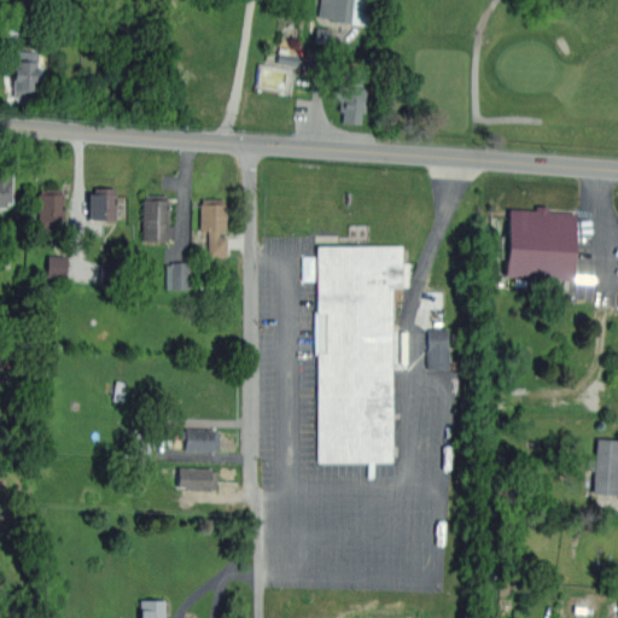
[(365,23),(366,0),(320,0),(319,21),(365,23)]
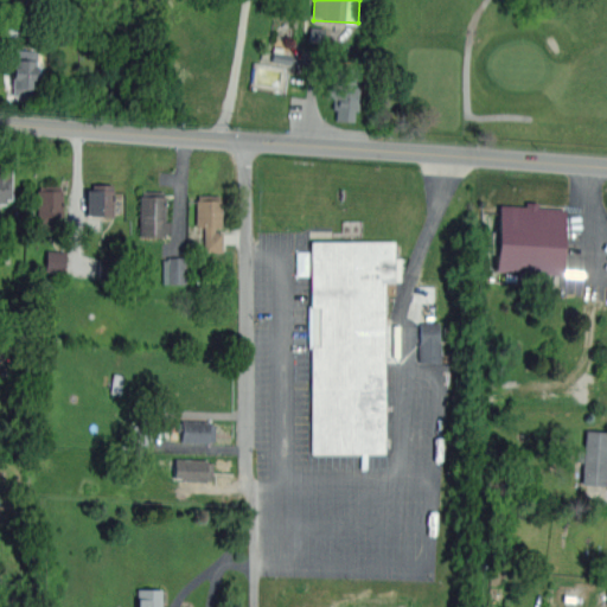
[(325,43),(325,27),(310,27),(310,42),(325,43)]
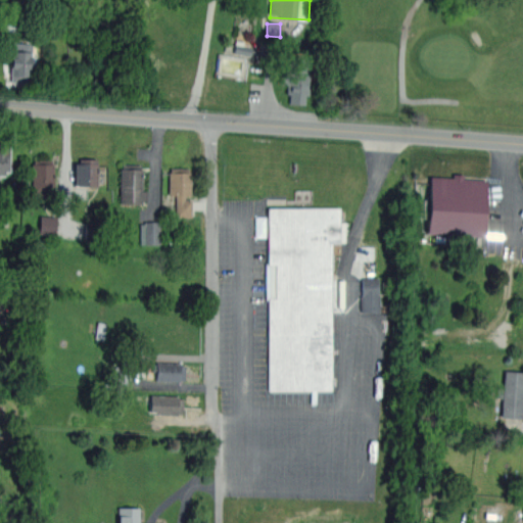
[(28,82),(10,81),(10,75),(9,75),(10,51),(6,51),(6,42),(31,43),(31,53),(29,53),(28,82)]
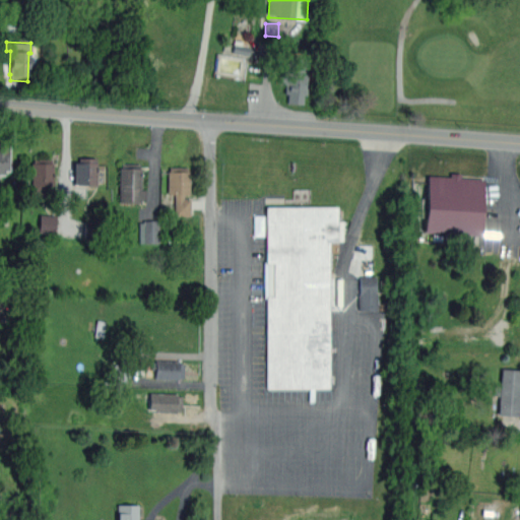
[(307,57),(306,93),(303,93),(302,104),(287,103),(287,92),(286,92),(286,83),(277,82),(278,71),(286,72),(287,56),(307,57)]
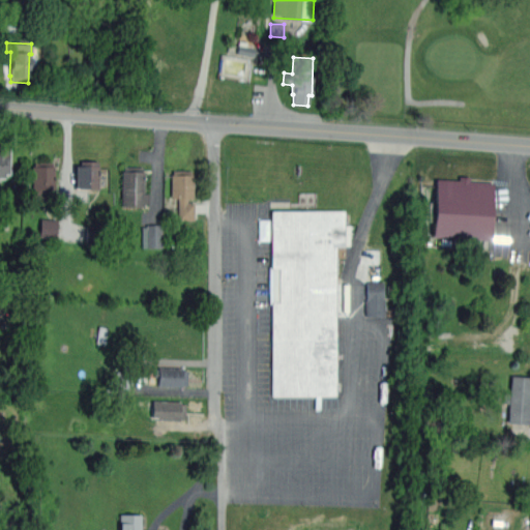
[(5,178),(0,178),(0,145),(9,145),(9,174),(5,174),(5,178)]
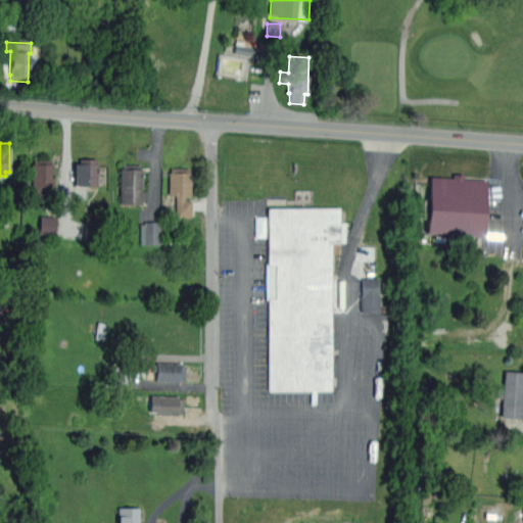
[(97,186),(75,186),(75,162),(79,162),(79,158),(97,158),(97,186)]
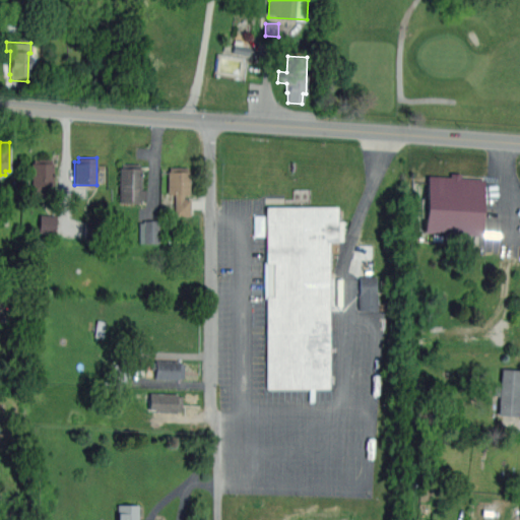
[(34,196),(34,185),(31,185),(31,158),(53,158),(53,184),(49,184),(49,195),(34,196)]
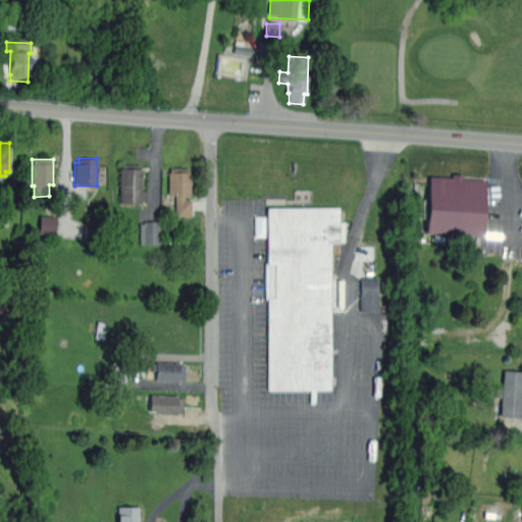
[(142,191),(147,191),(147,202),(119,203),(119,167),(121,167),(121,163),(140,163),(140,166),(142,166),(142,191)]
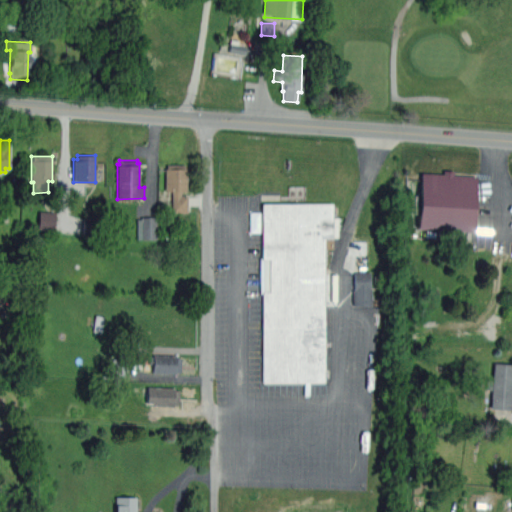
[(172,212),(172,190),(165,190),(165,168),(166,168),(166,164),(185,164),(185,167),(186,167),(186,190),(180,190),(180,195),(187,195),(187,212),(172,212)]
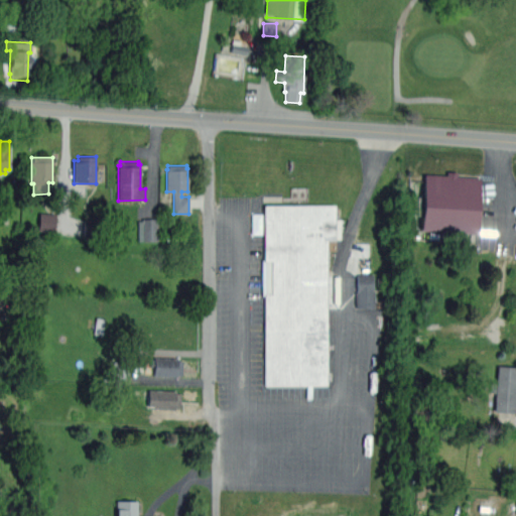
[(454,172),(454,175),(477,177),(474,233),(420,230),(423,173),(443,174),(443,171),(454,172)]
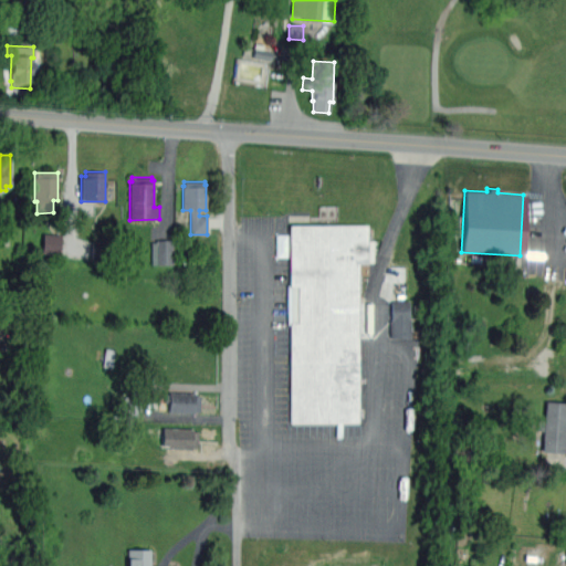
[(367,263),(367,273),(358,273),(358,338),(358,423),(292,425),(292,323),(290,323),(289,284),(291,284),(290,224),(367,224),(367,263)]
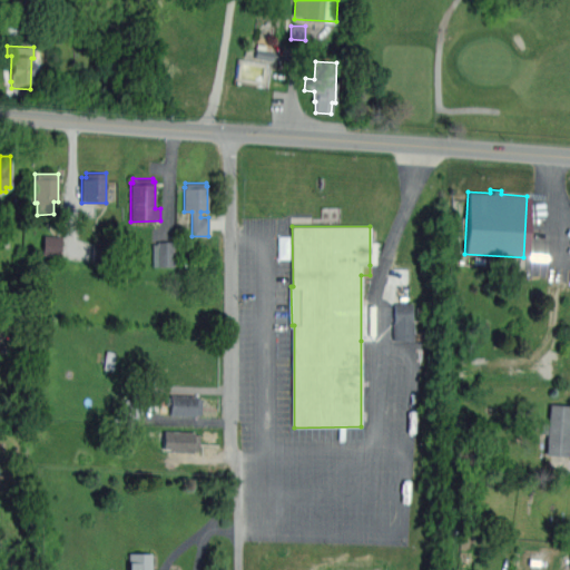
[(61,255),(62,236),(43,236),(42,255),(61,255)]
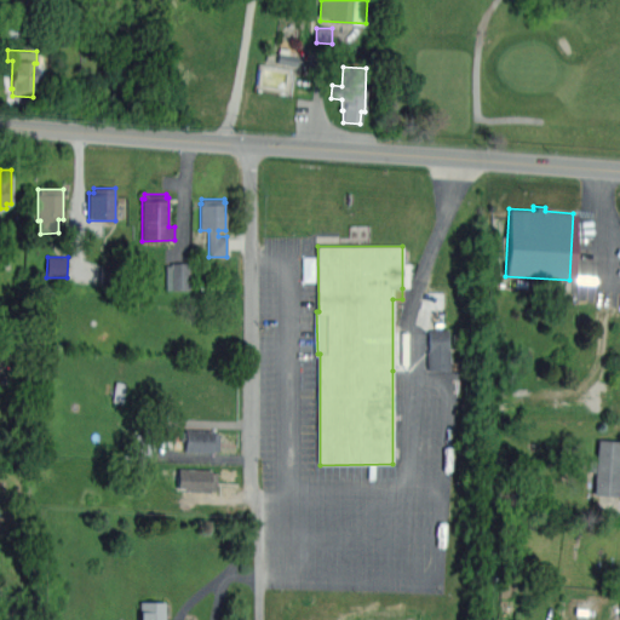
[(189,290),(189,263),(166,263),(166,291),(189,290)]
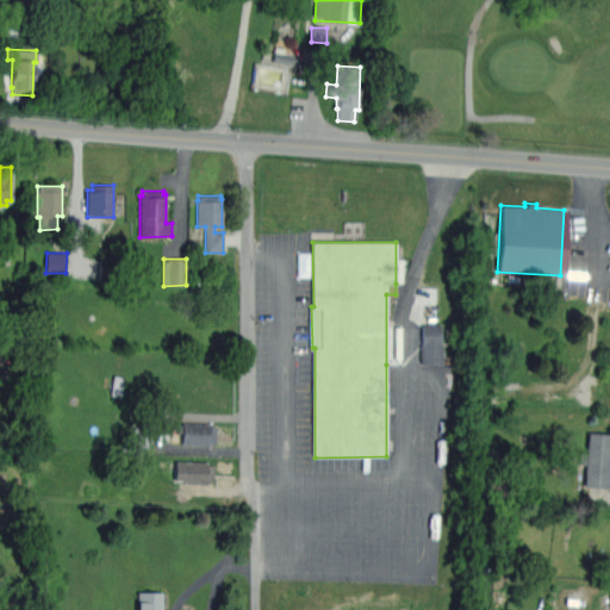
[(422,363),(443,363),(442,324),(421,324),(422,363)]
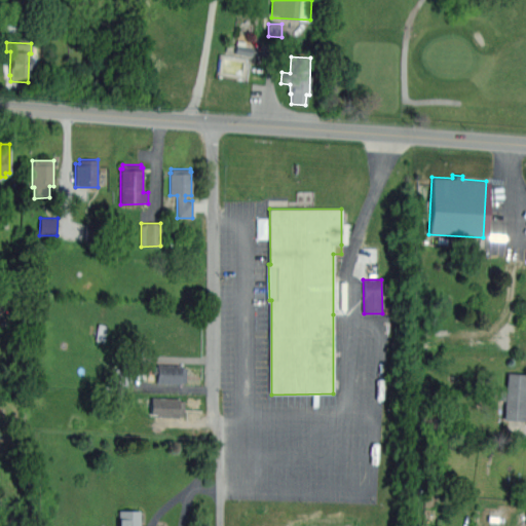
[(180,383),(156,382),(157,374),(153,374),(153,365),(157,365),(157,364),(181,365),(181,367),(186,367),(185,382),(180,382),(180,383)]
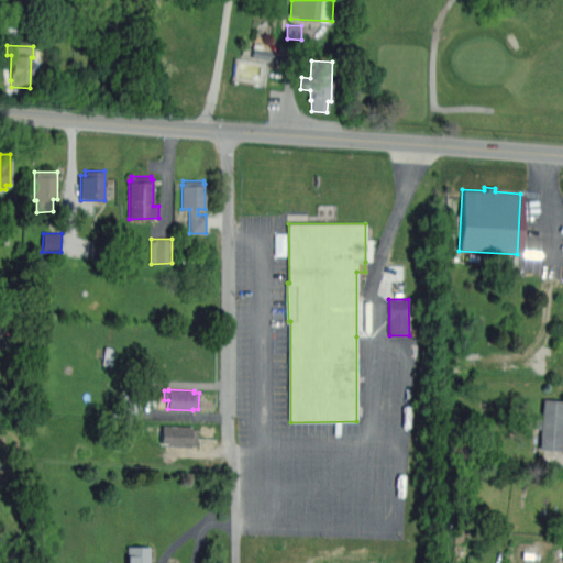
[(560,450),(538,449),(539,428),(533,427),(534,417),(542,418),(542,399),(562,400),(560,450)]
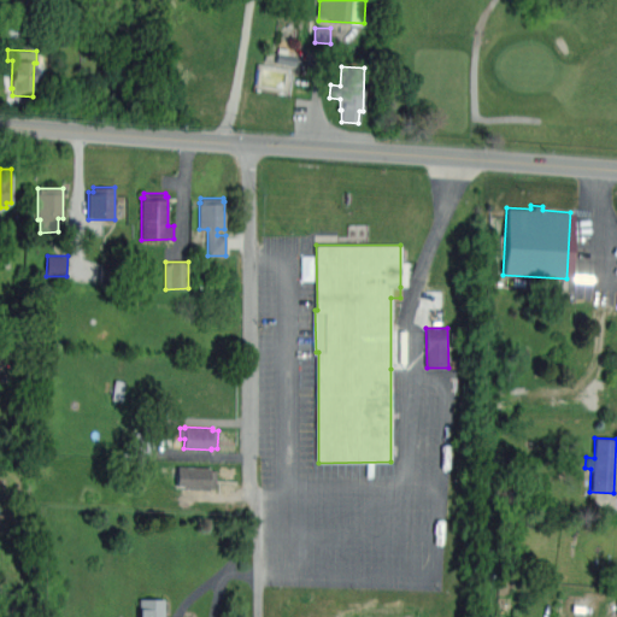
[(215,488),(181,486),(181,485),(177,485),(178,465),(216,469),(215,488)]
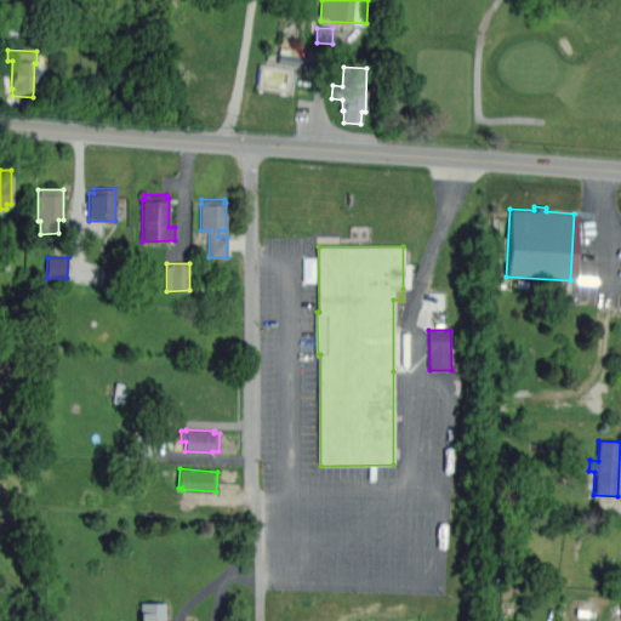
[(140,620),(140,602),(165,602),(165,620),(140,620)]
